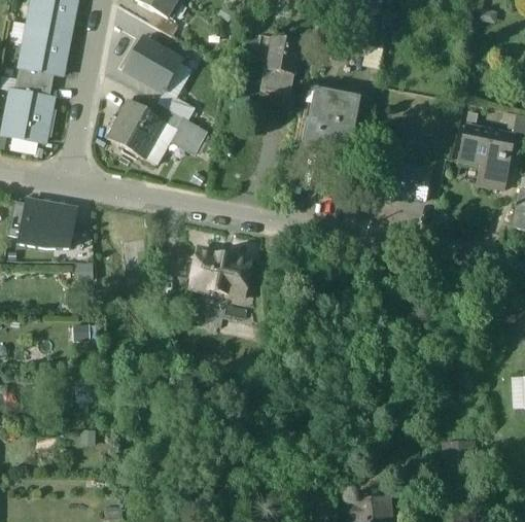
[(72,31),(77,0),(33,0),(30,23),(72,31)]
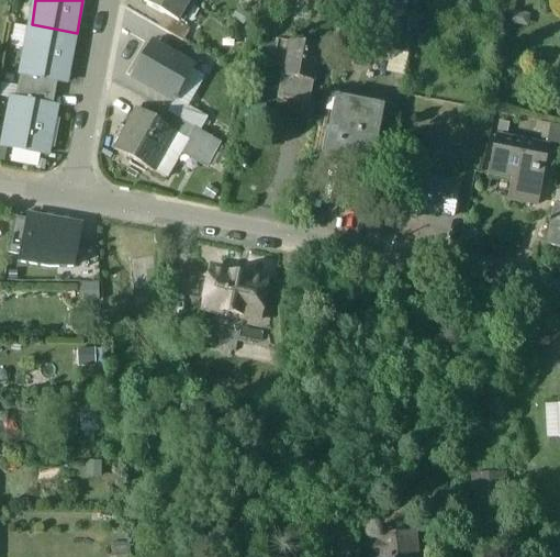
[(147,0),(167,11),(180,19),(181,18),(190,0),(147,0)]
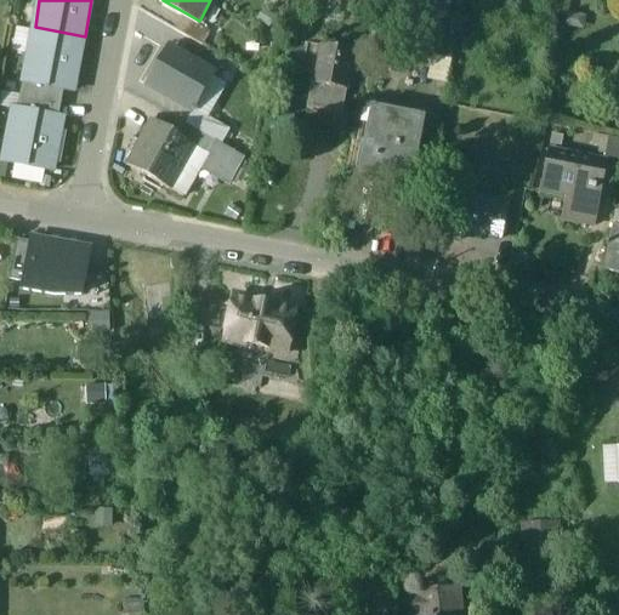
[(199,21),(185,12),(177,24),(205,40),(213,27),(200,20),(199,21)]
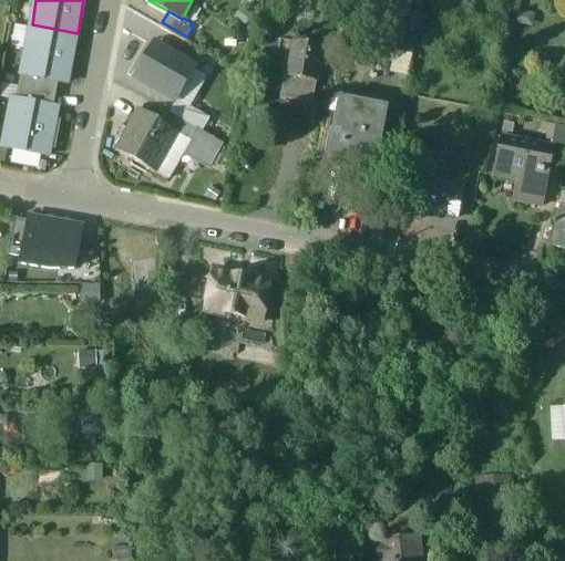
[(60,78),(69,79),(78,33),(32,24),(23,71),(60,78)]
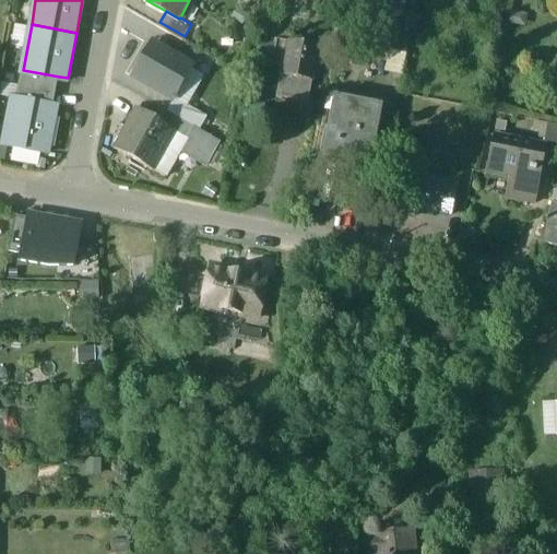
[(279,36),(263,33),(261,43),(276,46),(279,36)]
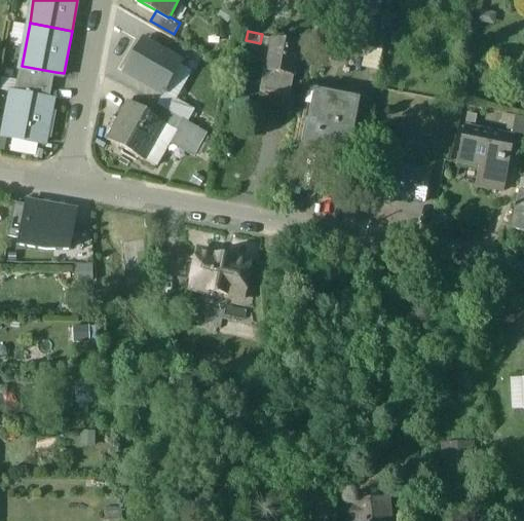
[(274,36),(262,34),(260,43),(258,58),(269,60),(274,36)]
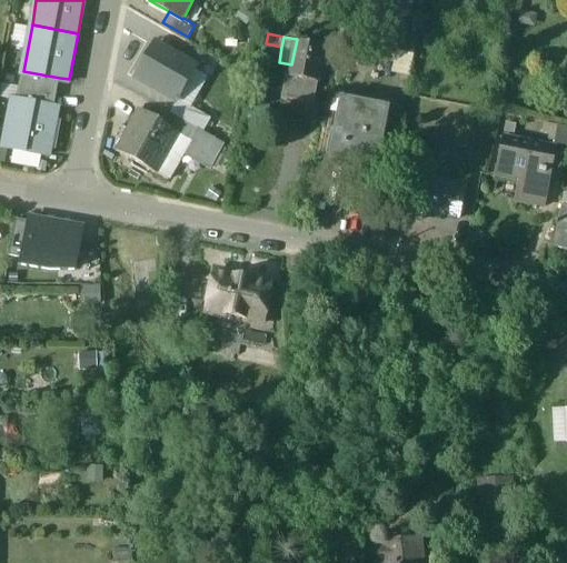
[(325,43),(297,39),(291,64),(290,73),(287,72),(282,97),(315,102),(322,62),(321,62),(325,43)]
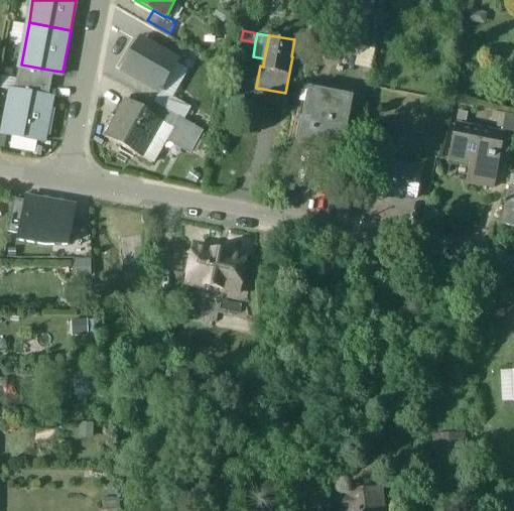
[(124,68),(161,89),(179,57),(142,36),(124,68)]
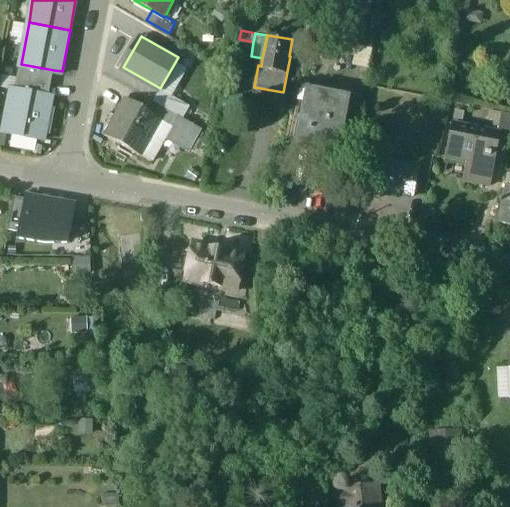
[(19,74),(52,81),(54,70),(21,64),(19,74)]
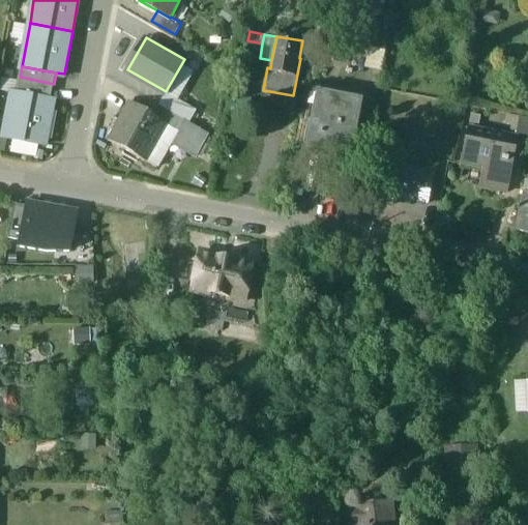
[(54,84),(20,77),(17,89),(51,96),(54,84)]
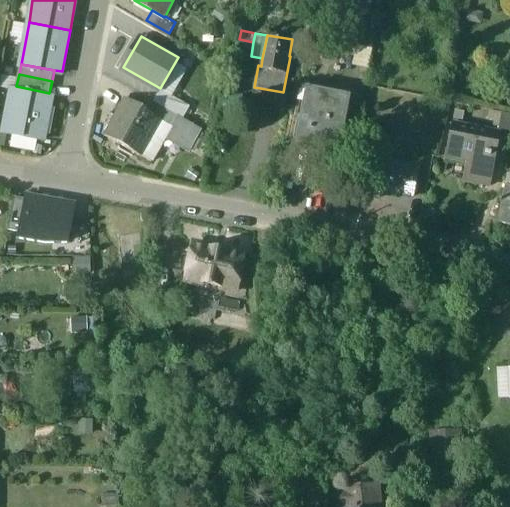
[(16,86),(13,85),(4,129),(45,136),(54,93),(49,93),(16,86)]
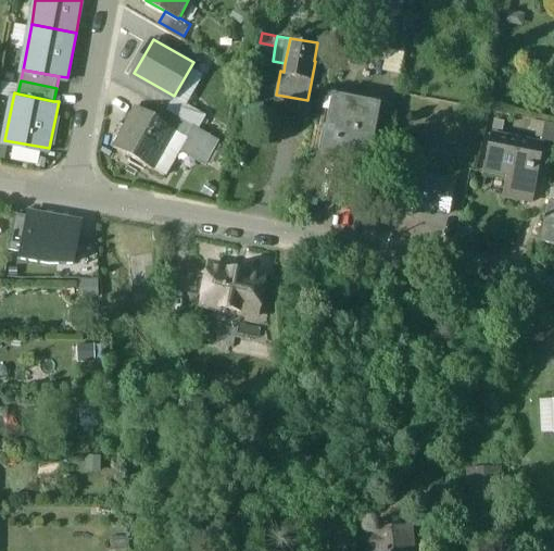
[(381,103),(335,94),(323,154),(369,163),(381,103)]
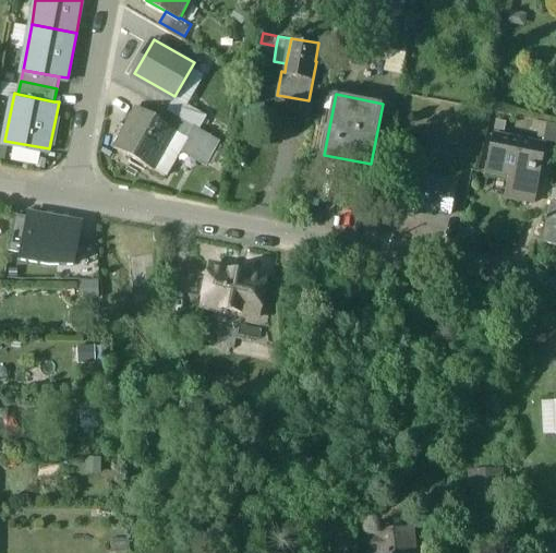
[(207,115),(174,96),(167,107),(189,119),(201,125),(207,115)]
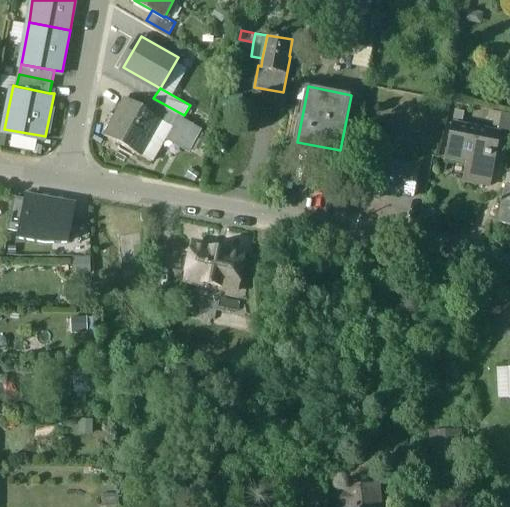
[(148,107),(126,95),(105,131),(152,158),(155,153),(171,122),(166,119),(161,117),(162,116),(148,107)]
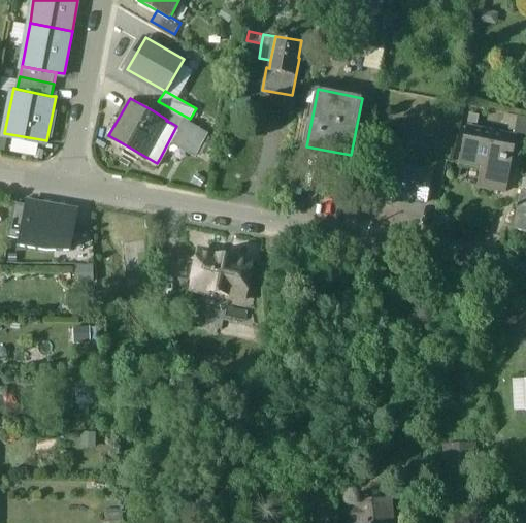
[(158,101),(153,110),(167,120),(166,121),(171,123),(178,112),(158,101)]
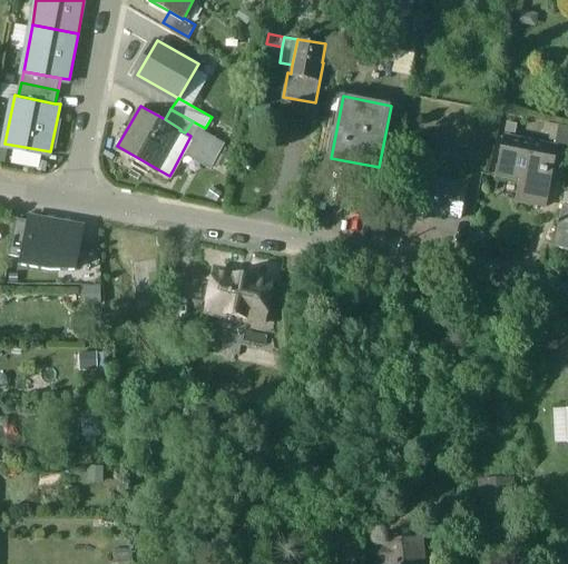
[(205,128),(193,121),(185,132),(191,136),(193,138),(187,149),(213,164),(226,140),(205,128)]
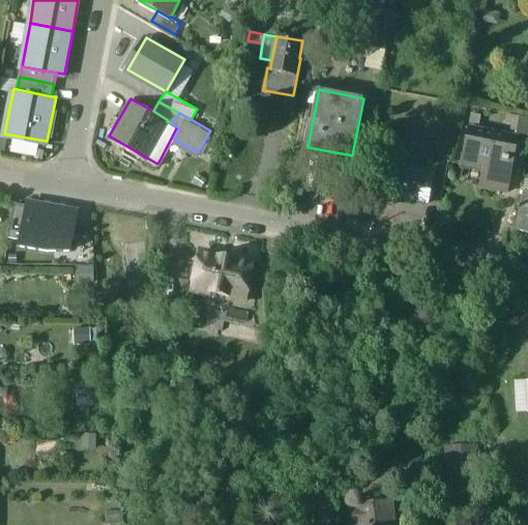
[(527,116),(521,114),(517,135),(519,135),(518,141),(527,142),(527,116)]
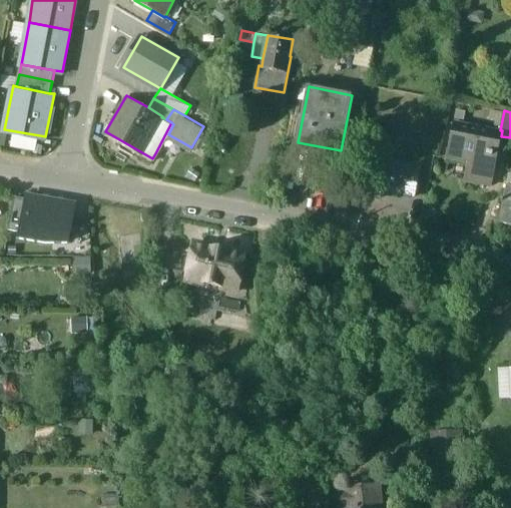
[(500,130),(454,120),(447,158),(473,163),(469,180),(491,184),(501,136),(502,130),(500,130)]
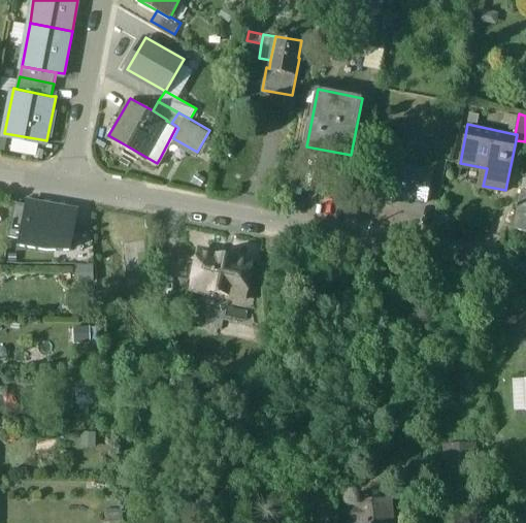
[(391,203),(393,194),(398,168),(399,163),(376,158),(368,199),(391,203)]
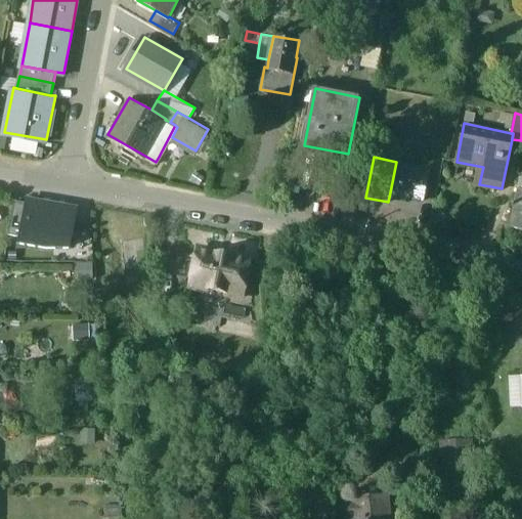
[(428,173),(395,167),(390,192),(423,200),(428,173)]
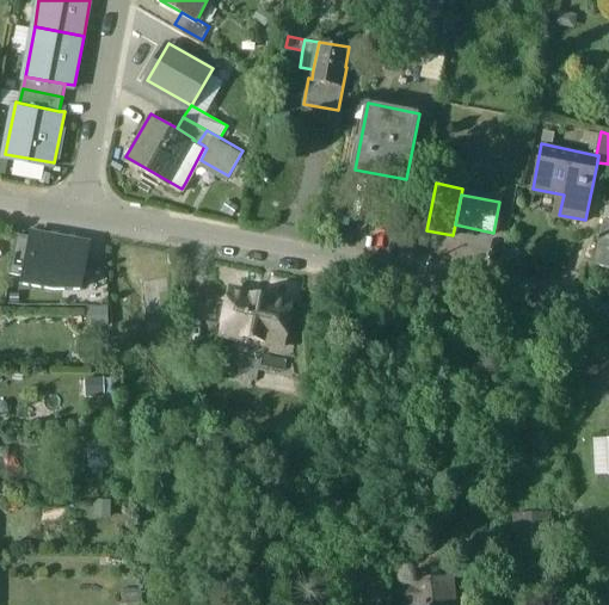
[(34,233),(18,230),(11,270),(26,273),(34,233)]
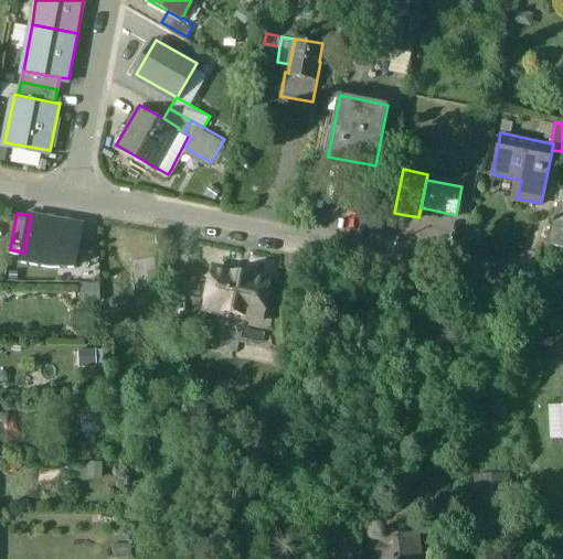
[(74,268),(83,223),(31,214),(24,253),(23,259),(74,268)]
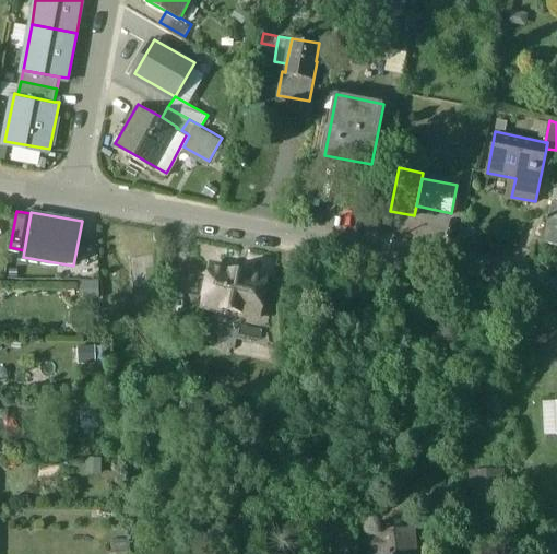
[(556,215),(550,214),(545,240),(556,243),(556,215)]
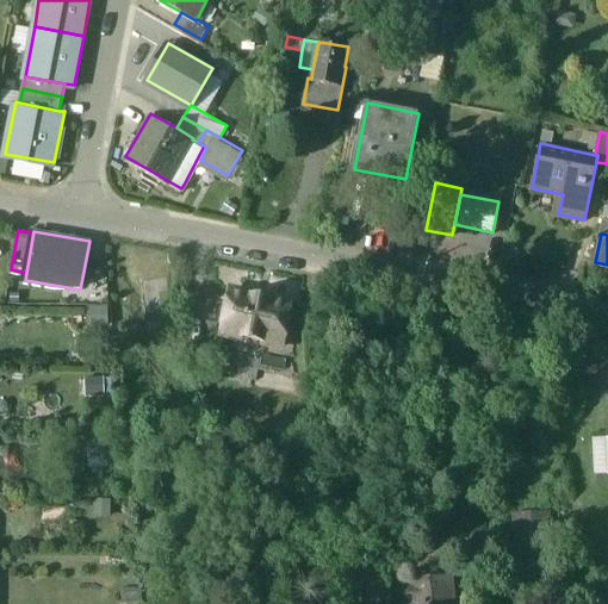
[(293,299),(230,287),(222,329),(285,342),(293,299)]
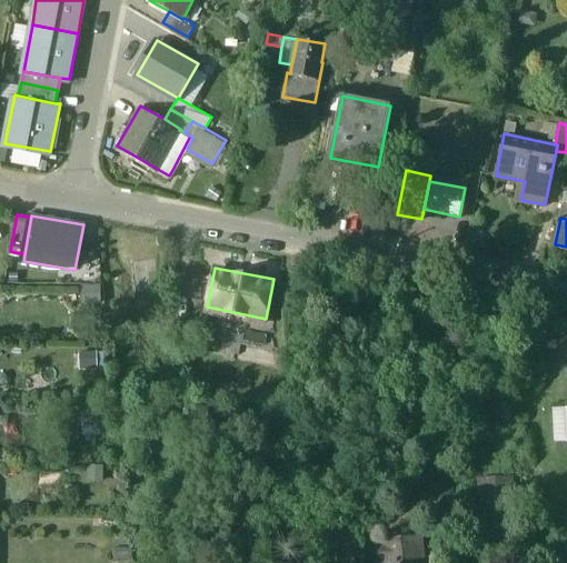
[(98,406),(82,409),(85,430),(100,429),(98,406)]
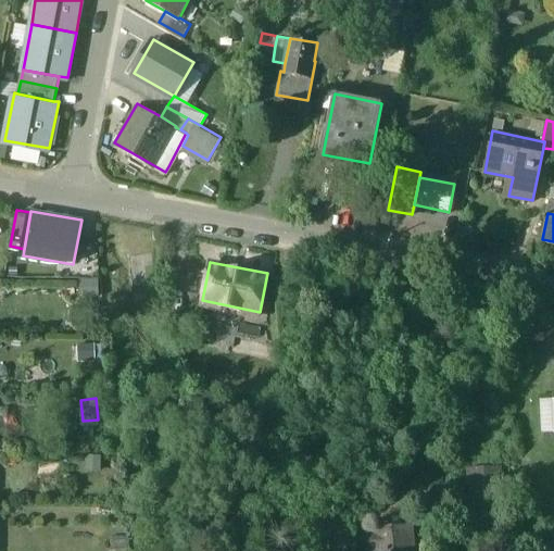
[(501,465),(469,467),(474,526),(489,525),(489,517),(505,516),(501,465)]
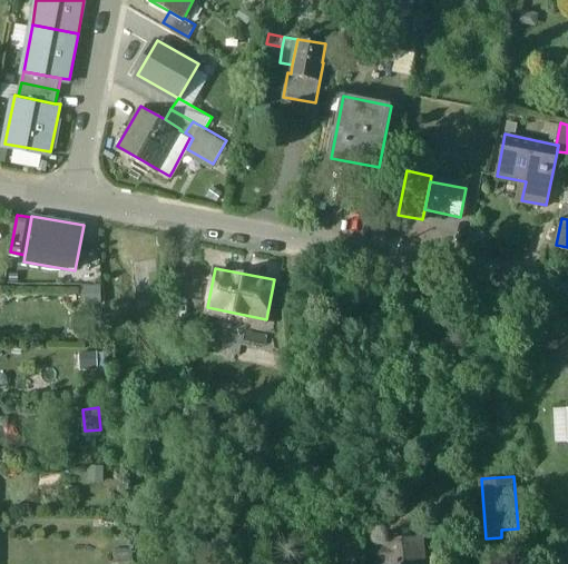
[(426,563),(422,536),(382,541),(382,542),(363,544),(362,536),(336,540),(339,563),(364,563),(365,563),(364,563),(378,563),(383,563),(426,563)]
